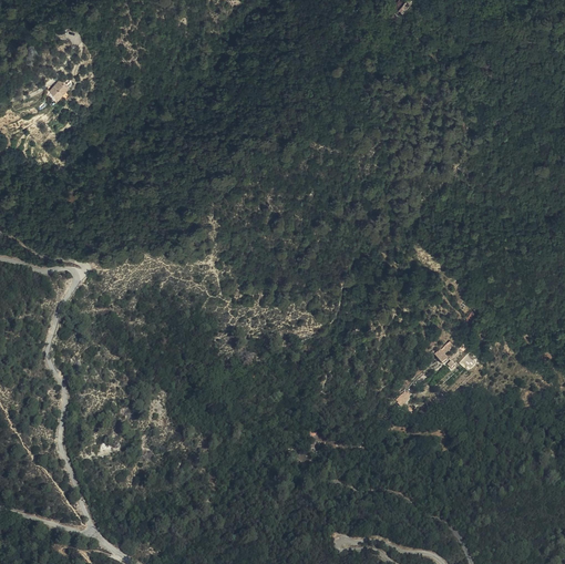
[(402,4),(398,12),(403,16),(410,2),(406,0),(402,4)]
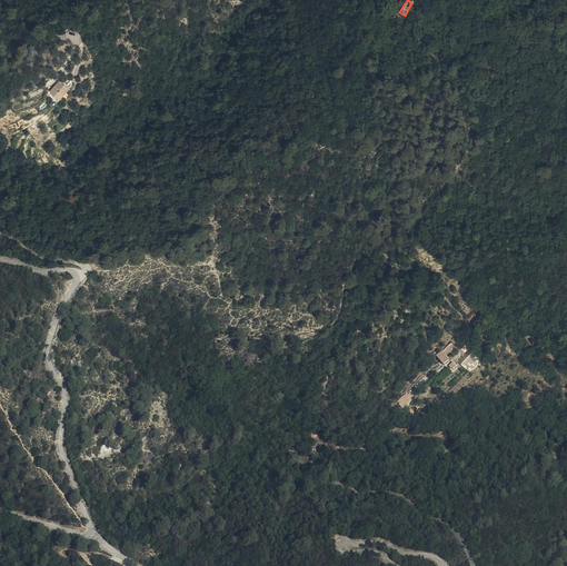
[(394,9),(399,12),(404,5),(398,1),(394,9)]
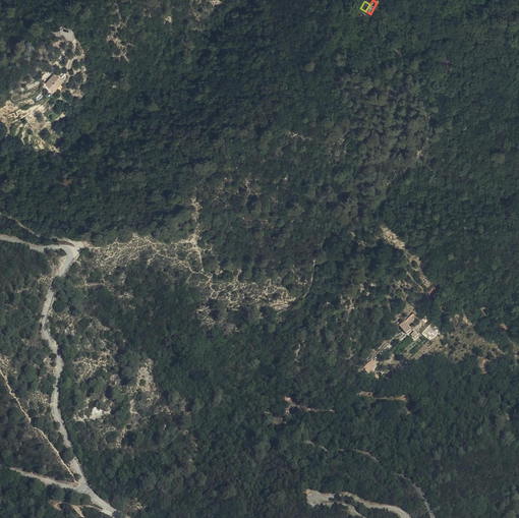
[(53,79),(57,84),(59,83),(63,80),(57,71),(52,74),(45,79),(48,82),(53,79)]
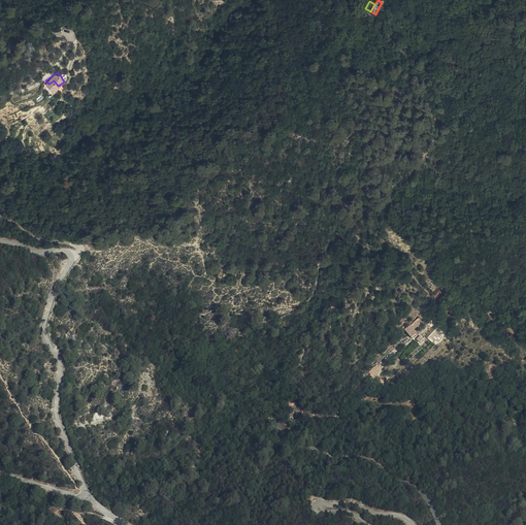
[(53,90),(58,86),(54,80),(48,84),(53,90)]
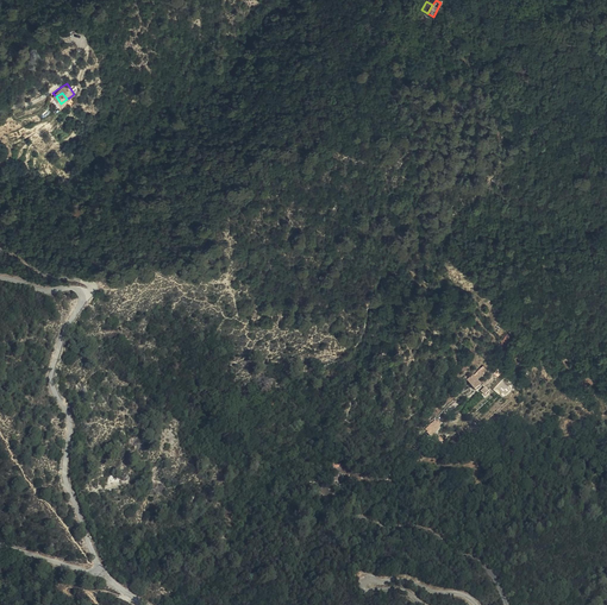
[(467,377),(473,386),(477,382),(474,376),(479,370),(483,365),(481,363),(471,372),(467,377)]
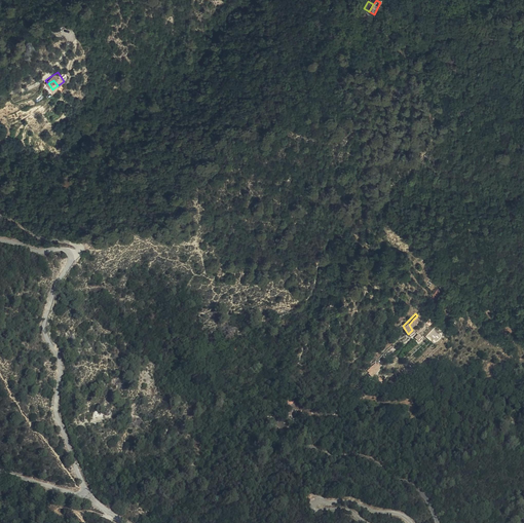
[(376,369),(373,365),(367,371),(370,374),(376,369)]
